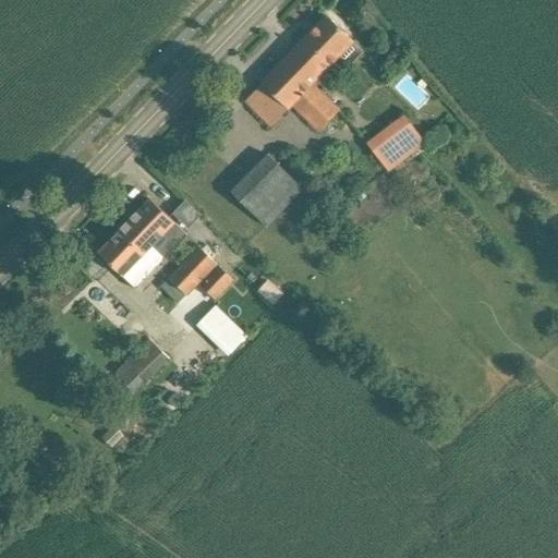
[(273,123),(291,104),(318,131),(339,110),(312,83),(353,40),(328,15),(262,83),(247,99),(273,123)]
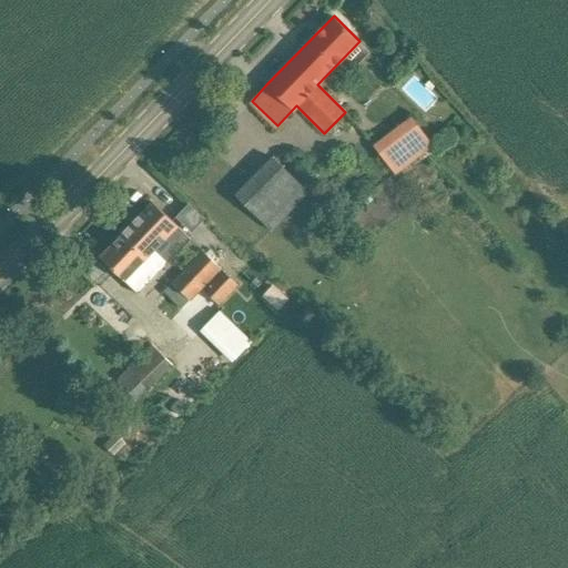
[(413,118),(376,148),(397,174),(435,145),(413,118)]
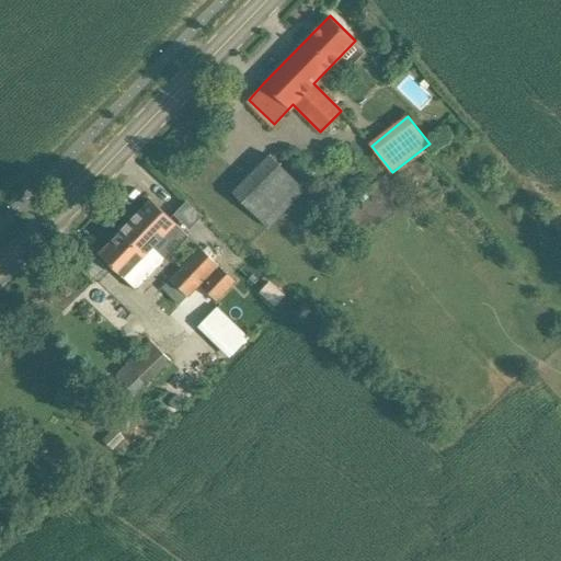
[(233,194),(270,229),(307,191),(272,156),(233,194)]
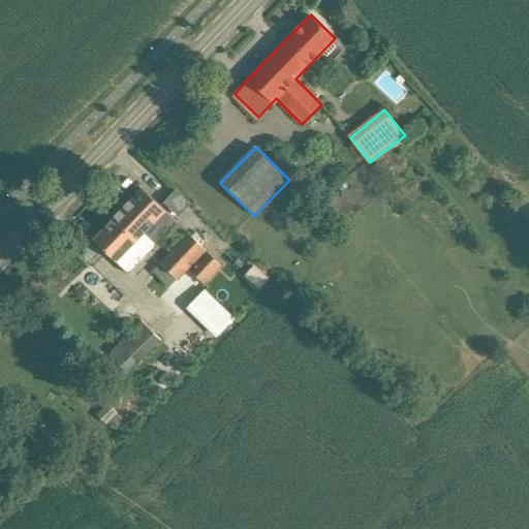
[(143,188),(120,212),(132,223),(133,222),(144,232),(156,245),(178,222),(143,188)]
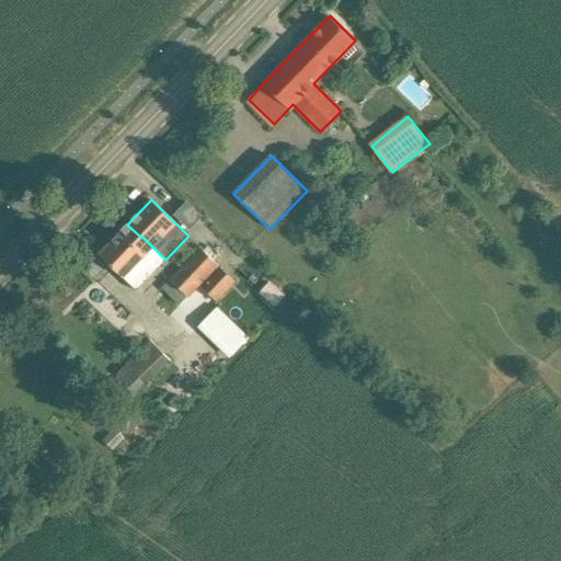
[(127,225),(99,253),(123,277),(152,247),(141,236),(140,237),(127,225)]
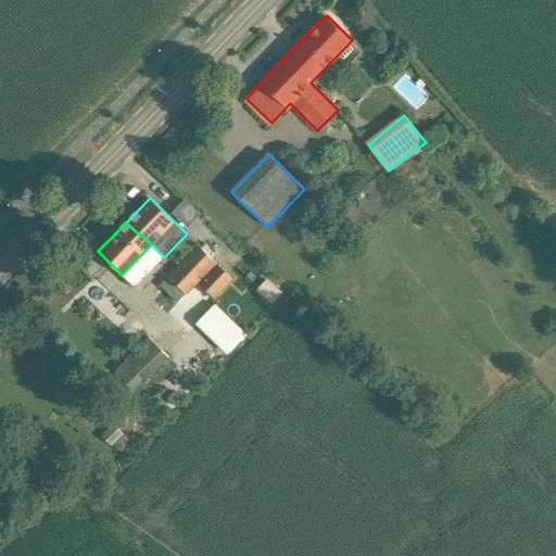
[(199,245),(180,265),(198,282),(217,263),(199,245)]
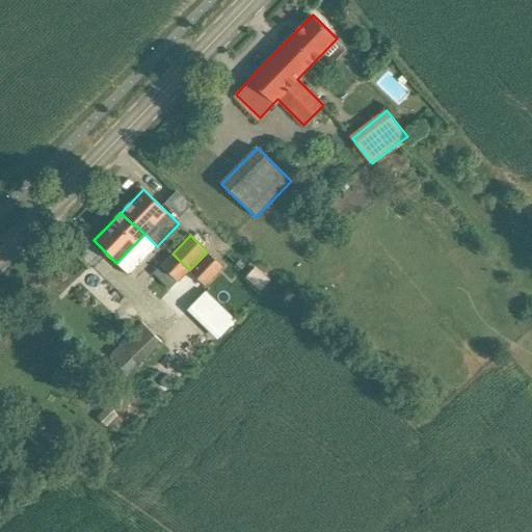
[(173,254),(153,273),(169,289),(178,281),(180,282),(189,270),(173,254)]
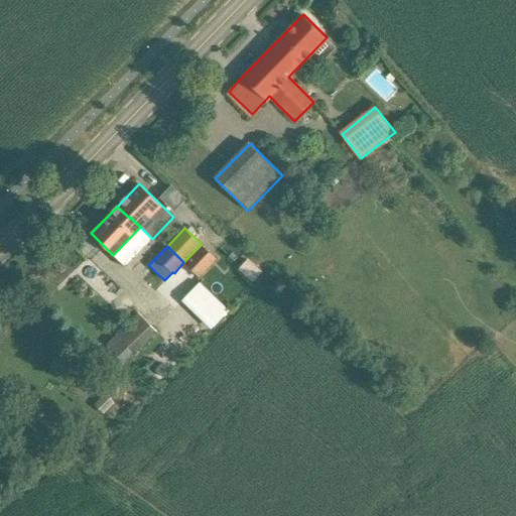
[(210,328),(228,307),(198,279),(178,299),(210,328)]
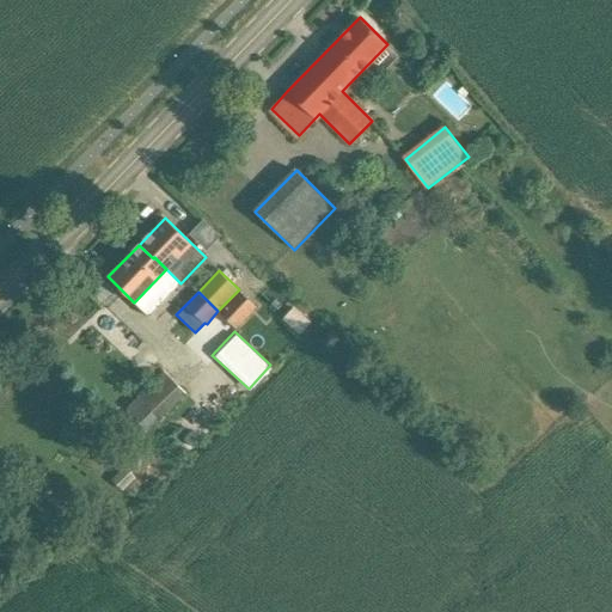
[(139,398),(160,421),(188,395),(166,372),(139,398)]
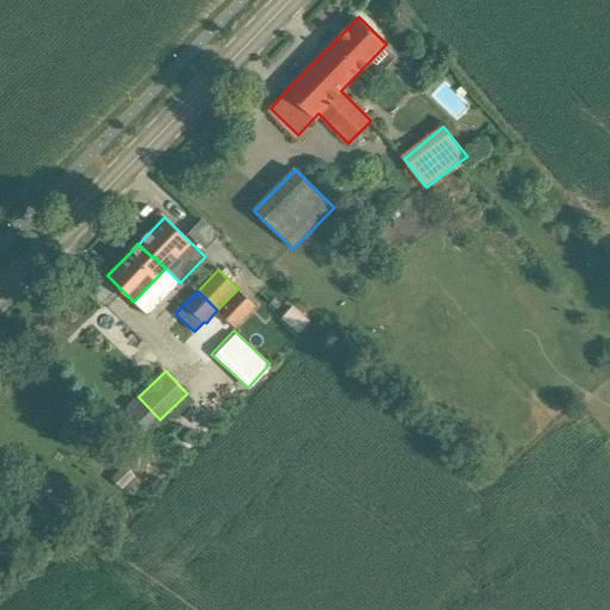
[(98,414),(86,429),(97,437),(109,422),(98,414)]
